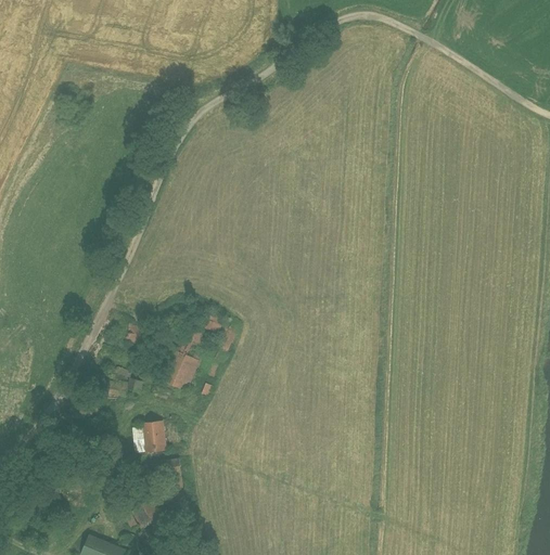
[(220,334),(213,358),(224,361),(234,325),(221,322),(224,315),(206,310),(201,328),(220,334)]
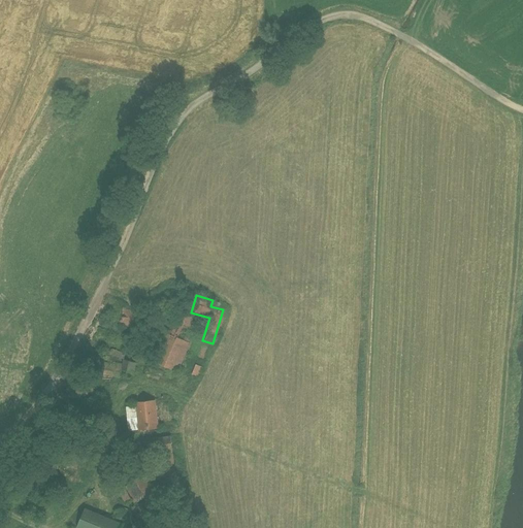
[(116,324),(135,329),(139,312),(120,307),(116,324)]
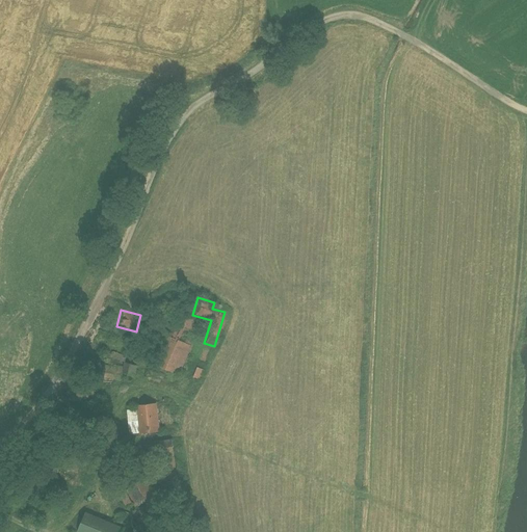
[(168,318),(153,366),(180,374),(198,320),(178,313),(176,320),(168,318)]
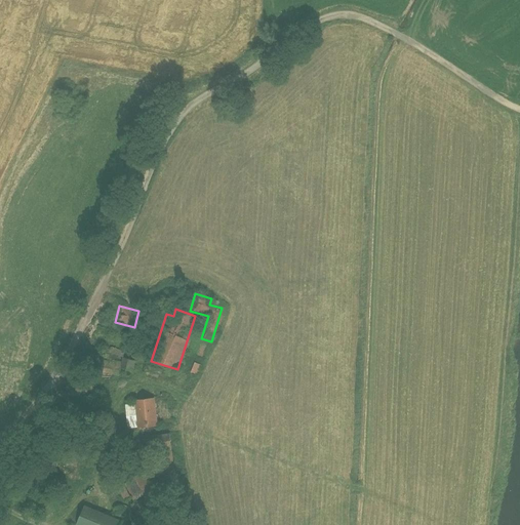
[(97,325),(112,331),(114,325),(101,320),(97,325)]
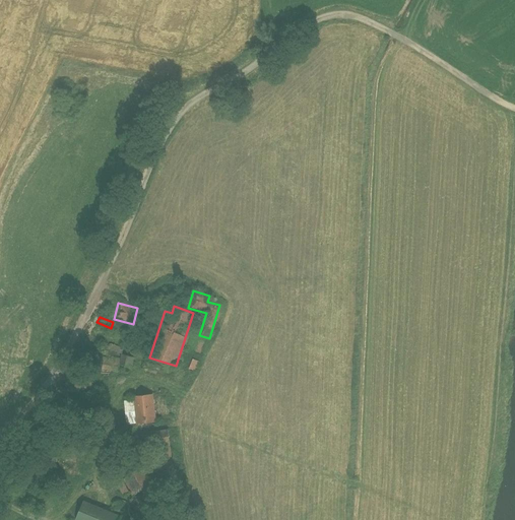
[(190,359),(186,368),(192,371),(197,362),(190,359)]
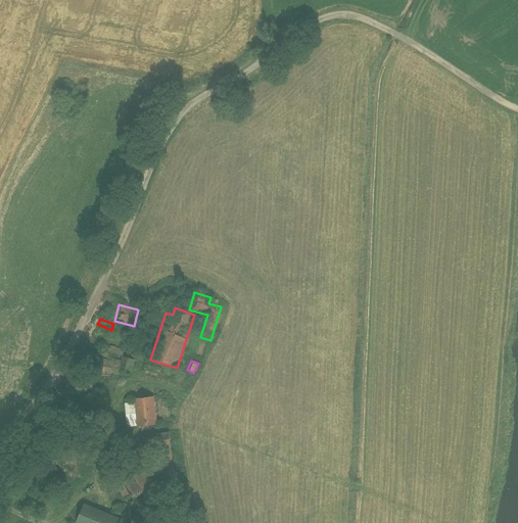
[(153,395),(134,397),(138,424),(156,421),(153,395)]
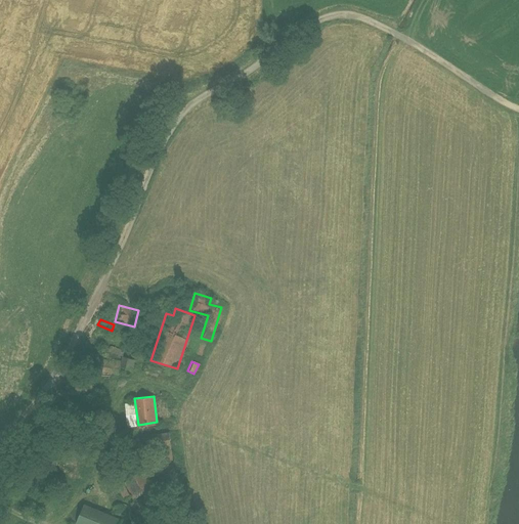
[(121,523),(124,516),(85,501),(76,523),(121,523)]
